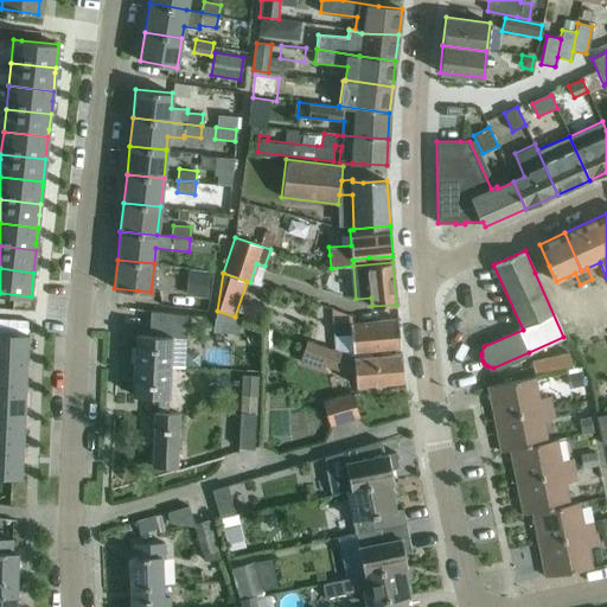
[(351,323),(351,315),(332,308),(336,350),(336,351),(355,357),(372,356),(371,350),(401,347),(397,319),(374,321),(351,323)]
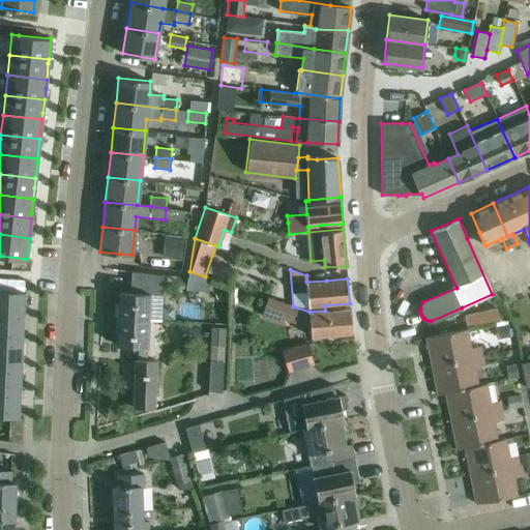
[(160,318),(164,274),(131,271),(129,292),(118,291),(116,319),(160,318)]
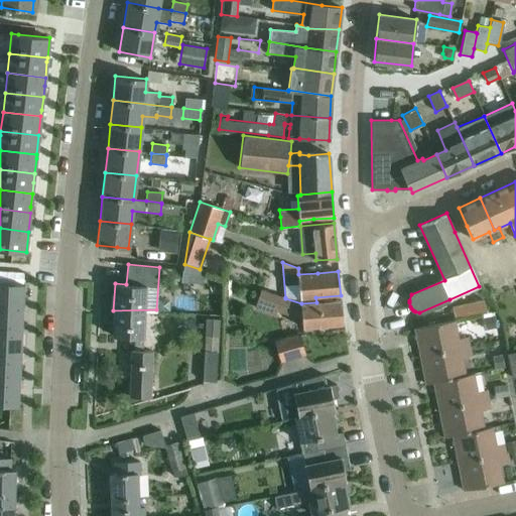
[(0,308),(22,310),(23,286),(3,285),(0,284),(0,308)]
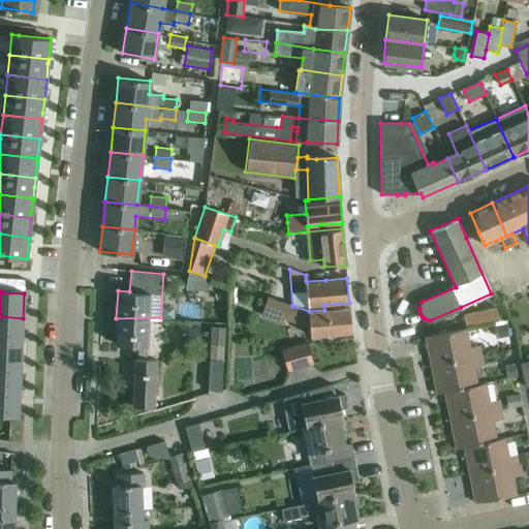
[(186,310),(192,299),(180,292),(175,304),(186,310)]
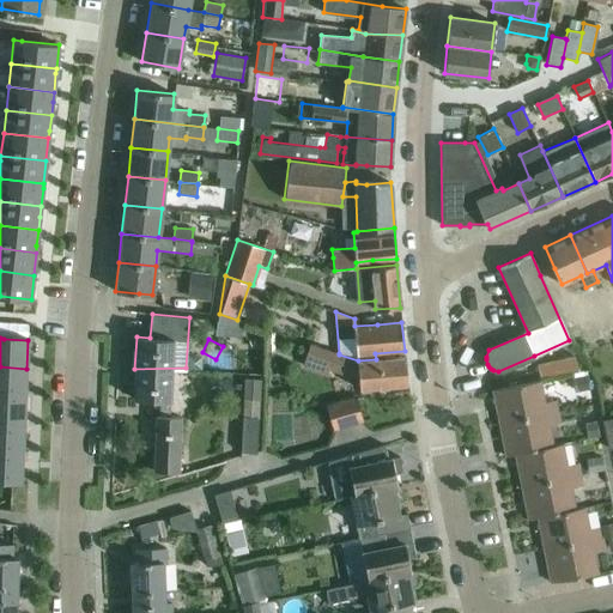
[(339,354),(339,353),(310,343),(302,365),(327,374),(329,368),(358,377),(359,389),(376,388),(381,394),(388,393),(392,387),(408,386),(405,356),(376,359),(358,360),(339,354)]
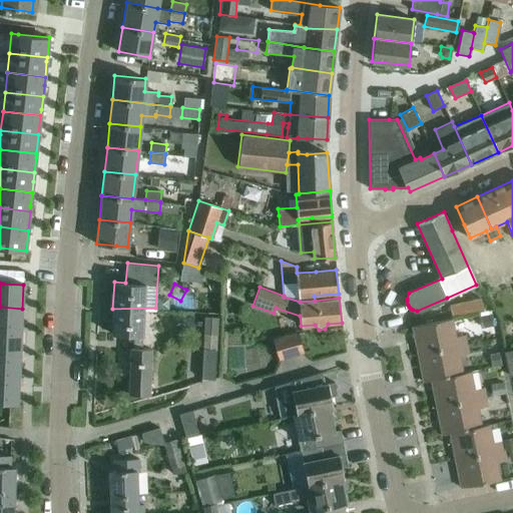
[(470,290),(471,306),(493,304),(492,289),(470,290)]
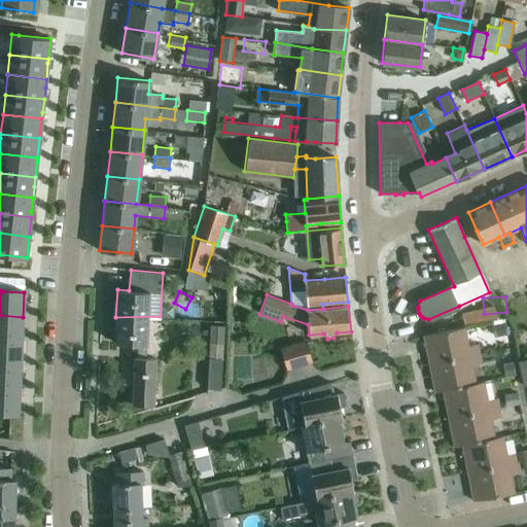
[(0,340),(22,341),(23,317),(0,315),(0,340)]
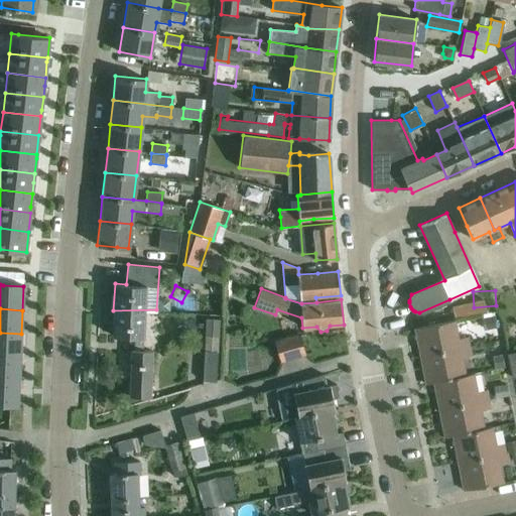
[(156,312),(156,309),(113,310),(111,335),(134,337),(133,350),(132,350),(129,396),(150,397),(151,374),(152,350),(144,350),(145,311),(156,312)]
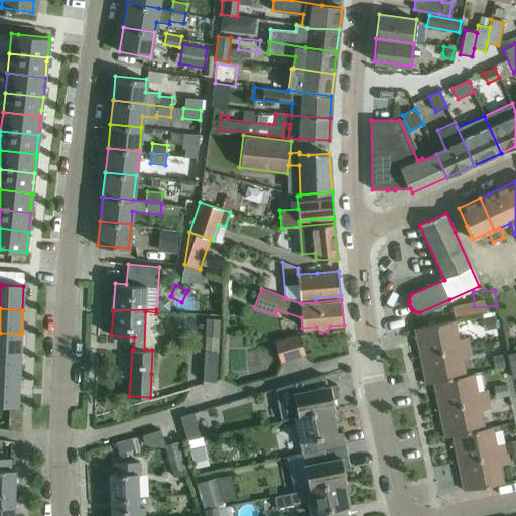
[(457,339),(454,320),(414,328),(420,356),(423,355),(469,346),(467,337),(457,339)]
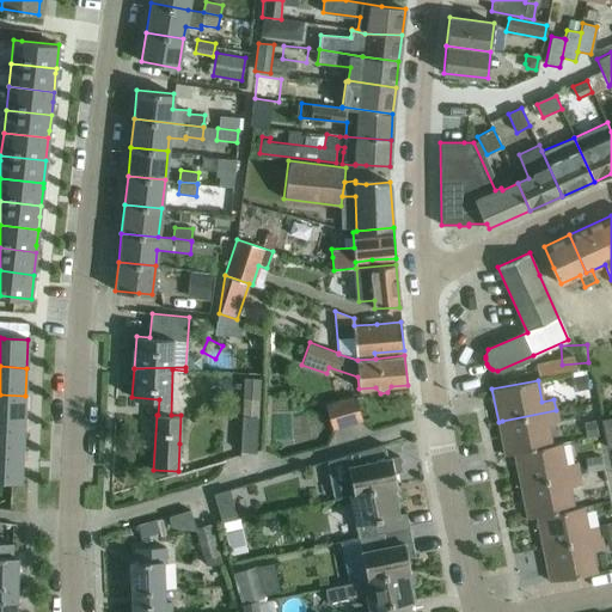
[(0,423),(24,424),(25,396),(0,395),(0,423)]
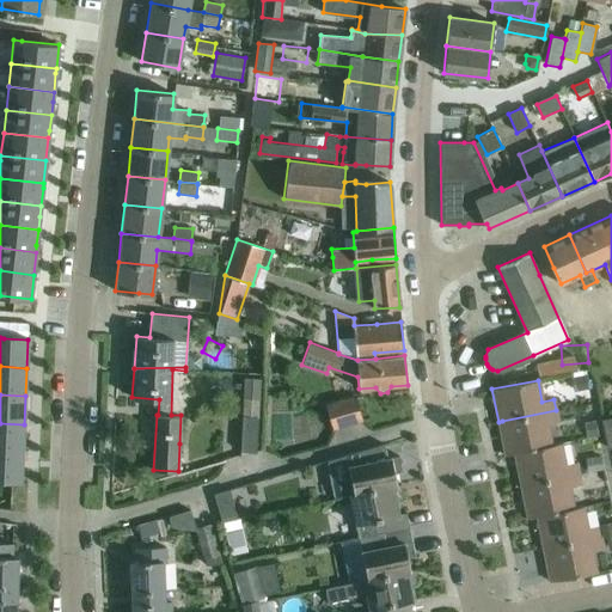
[(332,428),(360,420),(361,420),(354,396),(325,404),(332,428)]
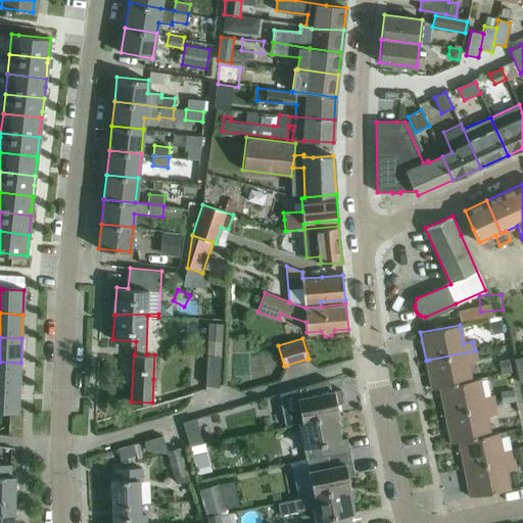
[(432,374),(429,375),(431,389),(439,387),(470,381),(467,364),(477,362),(475,350),(429,360),(432,374)]
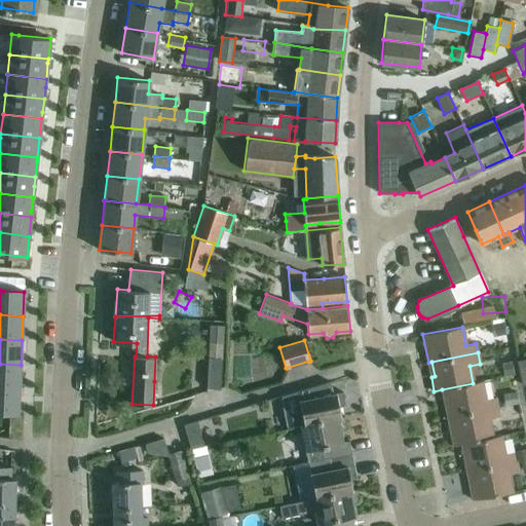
[(220,388),(221,365),(221,357),(209,357),(208,365),(207,387),(220,388)]
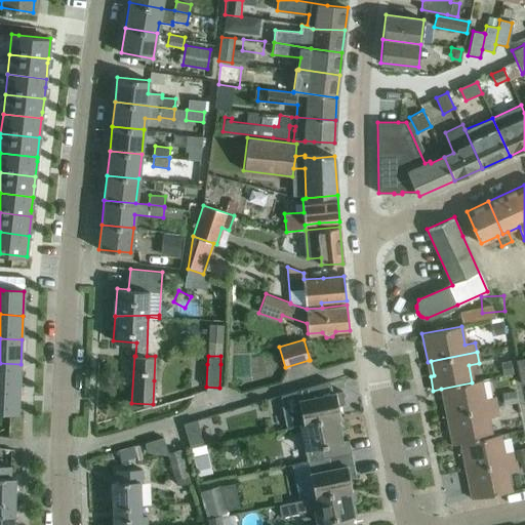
[(0,388),(19,389),(21,364),(0,363),(0,388)]
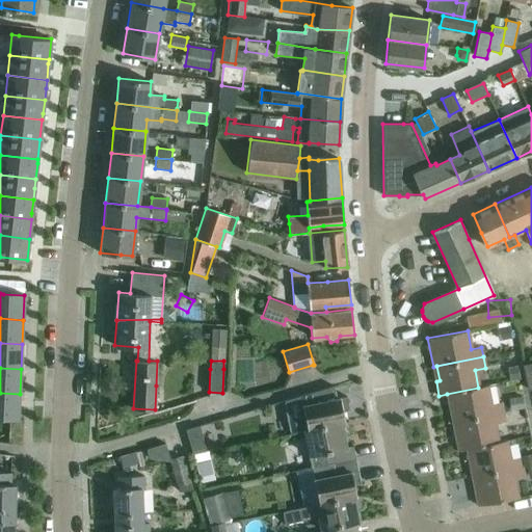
[(333,386),(285,400),(288,420),(291,432),(303,430),(348,421),(345,421),(343,410),(349,409),(346,396),(336,398),(333,386)]
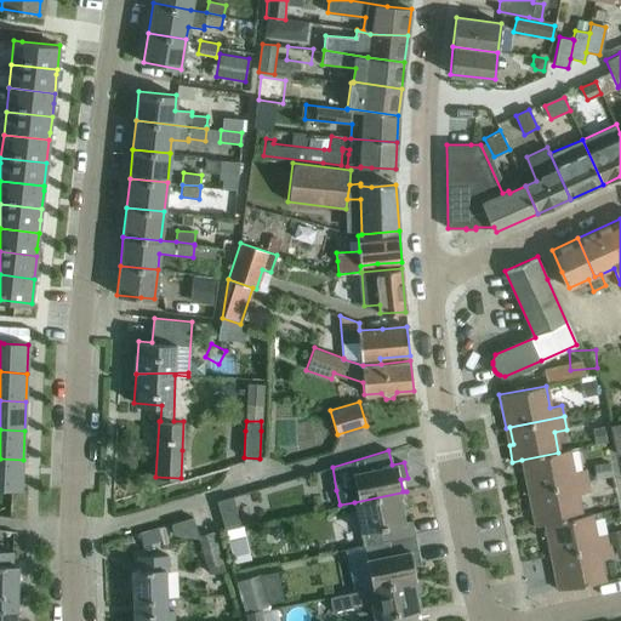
[(573,473),(568,451),(558,453),(522,460),(529,493),(586,482),(584,471),(573,473)]
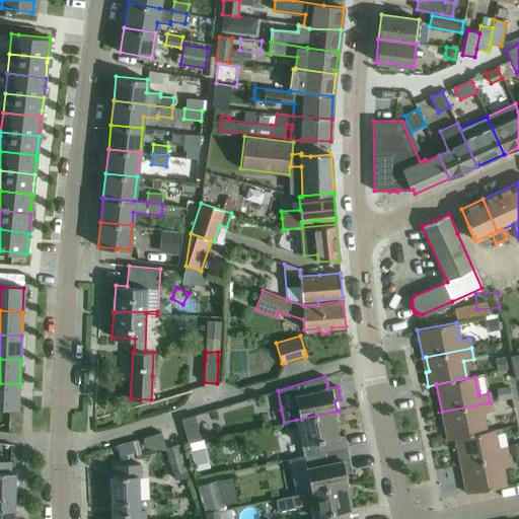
[(0,406),(18,409),(19,384),(0,383),(0,406)]
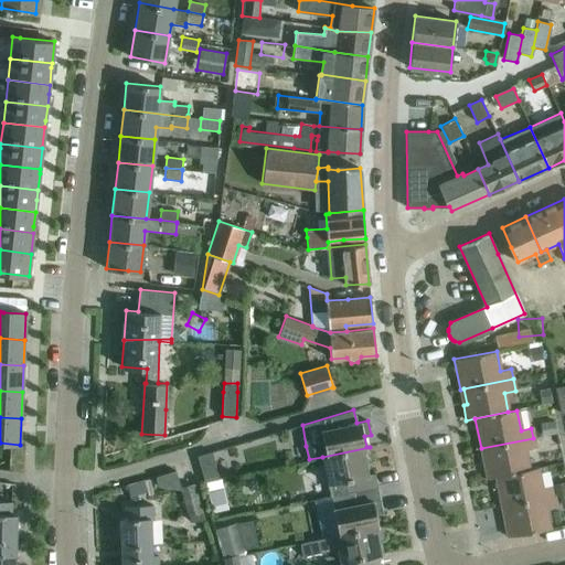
[(487,478),(496,477),(529,470),(524,452),(535,450),(533,438),(481,448),(487,478)]
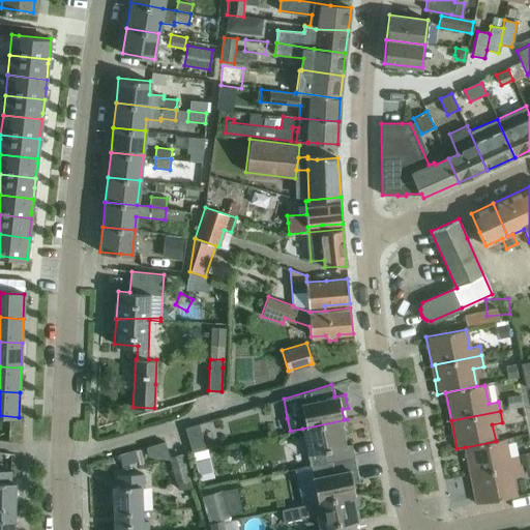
[(345,444),(343,434),(349,433),(347,419),(302,429),(310,464),(354,454),(351,443),(345,444)]
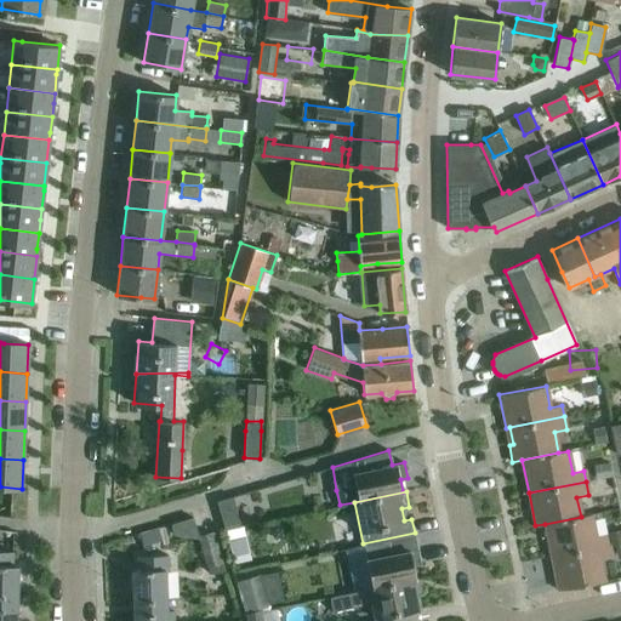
[(223,528),(240,523),(233,496),(217,501),(222,523),(223,528)]
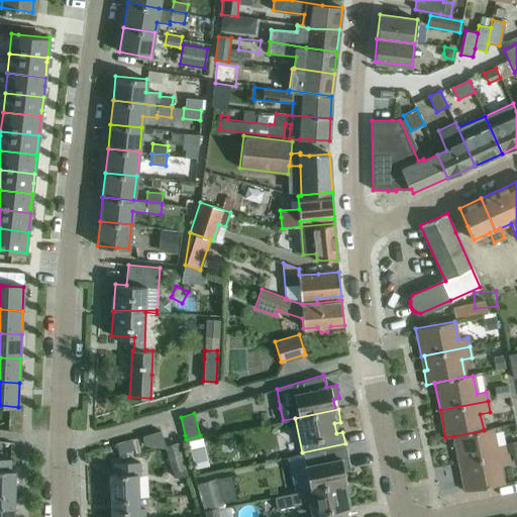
[(495,447),(491,429),(484,430),(453,436),(458,462),(507,453),(505,445),(495,447)]
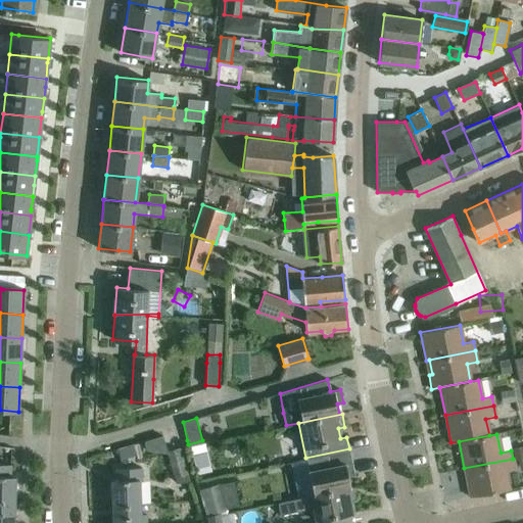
[(197,475),(210,471),(203,442),(191,445),(193,454),(192,454),(197,475)]
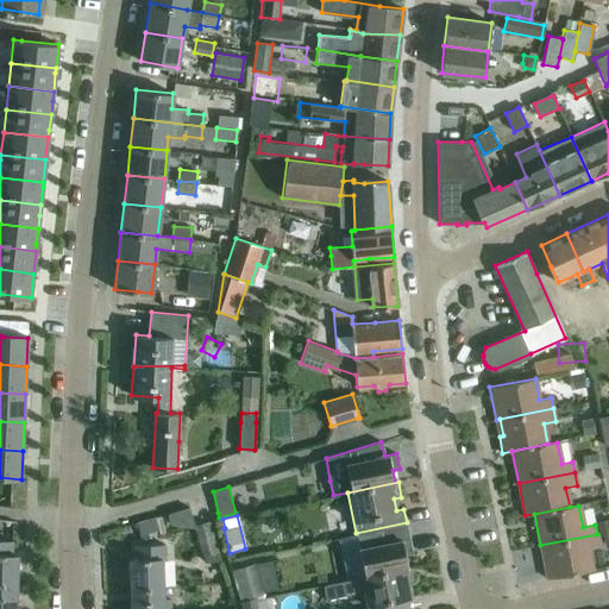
[(202,557),(218,552),(209,521),(194,525),(202,557)]
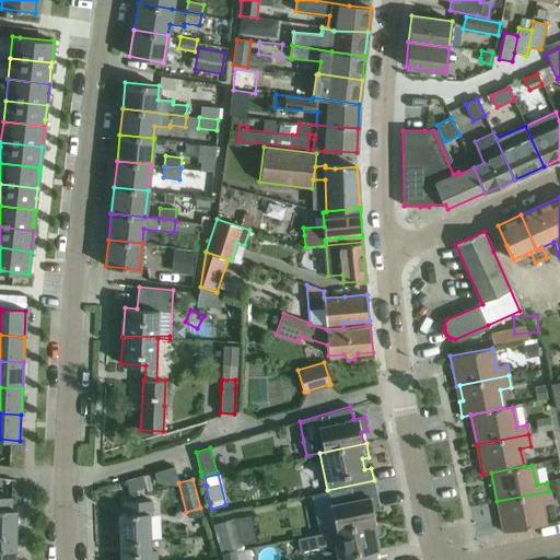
[(335,529),(375,522),(373,510),(380,509),(374,480),(327,490),(334,522),(335,529)]
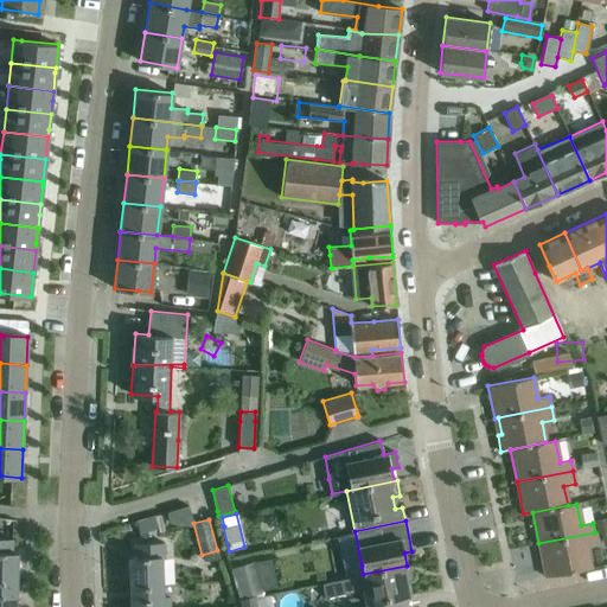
[(545,576),(590,567),(587,545),(596,543),(595,532),(538,543),(545,576)]
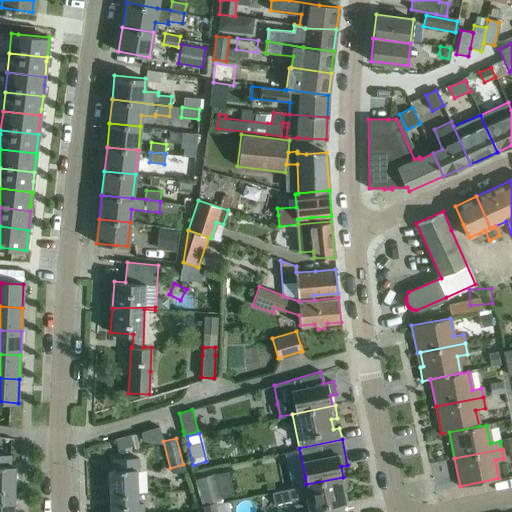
[(0,490),(14,491),(15,466),(10,466),(10,454),(0,453),(0,490)]
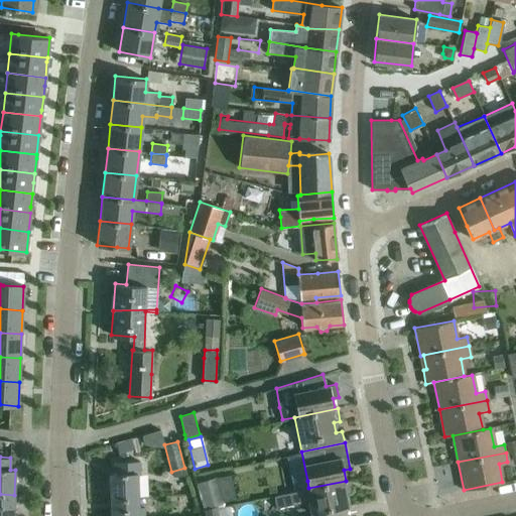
[(111,499),(137,498),(137,493),(137,473),(139,473),(138,462),(114,462),(115,473),(110,474),(111,499)]
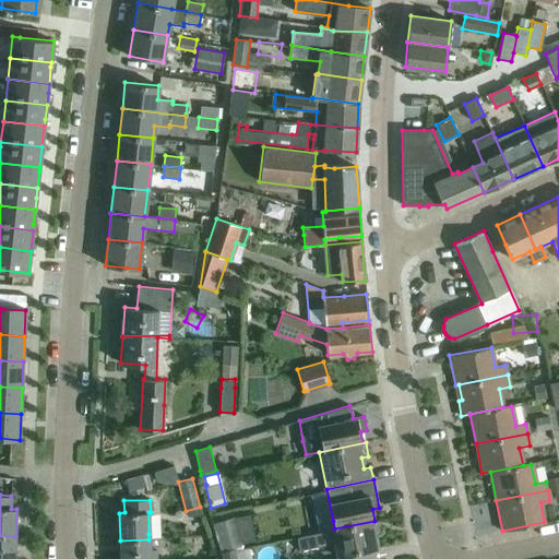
[(222,551),(241,545),(234,518),(214,523),(222,551)]
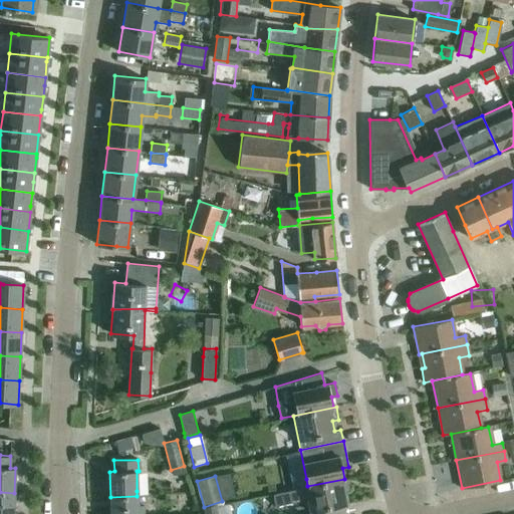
[(345,504),(343,492),(349,491),(347,478),(344,479),(307,486),(288,489),(289,490),(273,494),(275,505),(291,502),(308,498),(311,511),(345,504)]
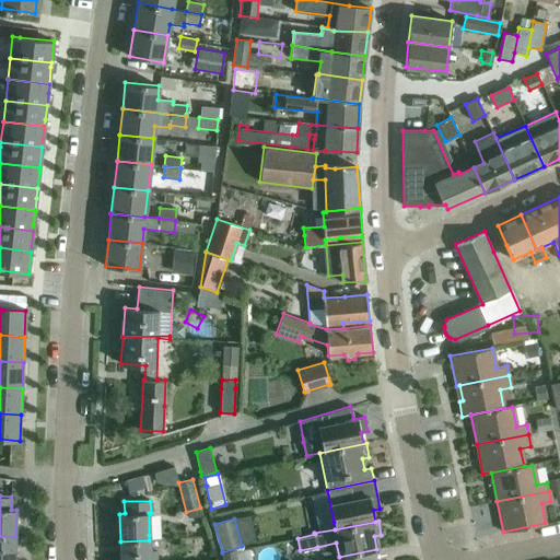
[(0,559),(14,559),(15,537),(0,536),(0,559)]
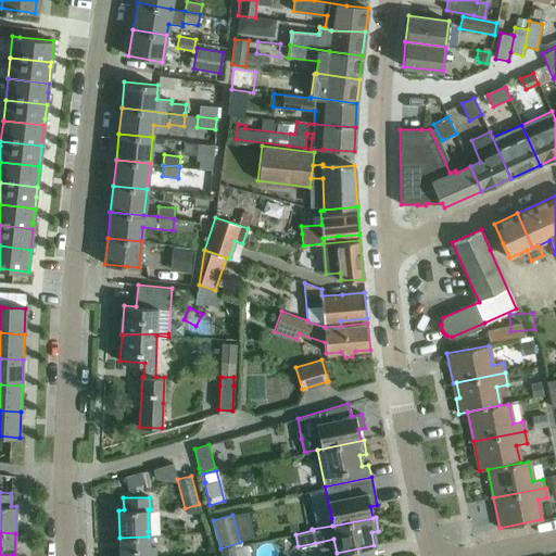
[(148,546),(148,536),(119,538),(119,555),(154,555),(154,546),(148,546)]
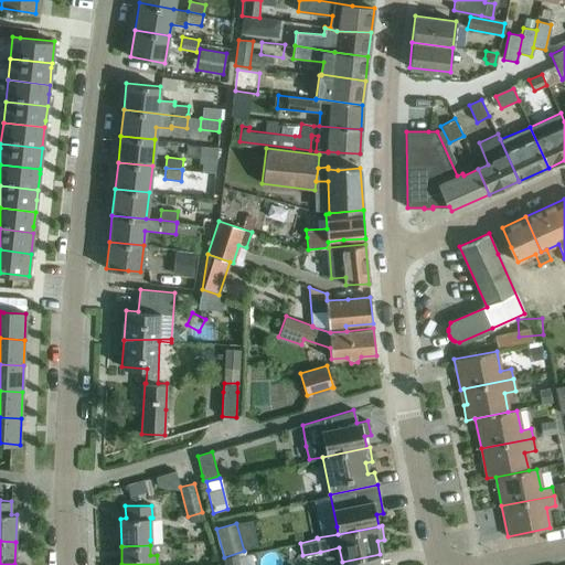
[(224,564),(240,564),(238,554),(223,558),(224,564)]
